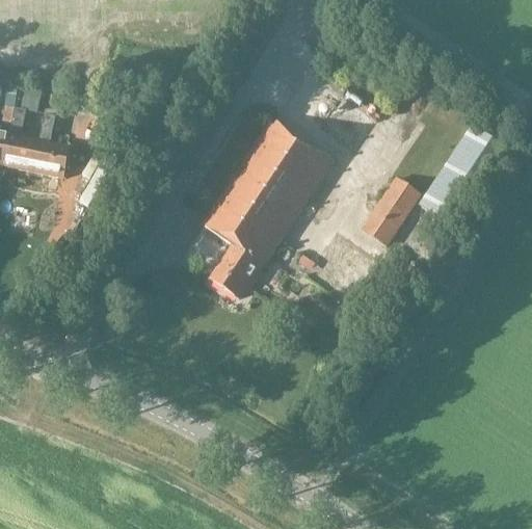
[(394,182),(360,233),(383,248),(418,197),(425,202),(391,254),(420,272),(449,229),(448,228),(501,148),(437,105),(390,179),(394,182)]
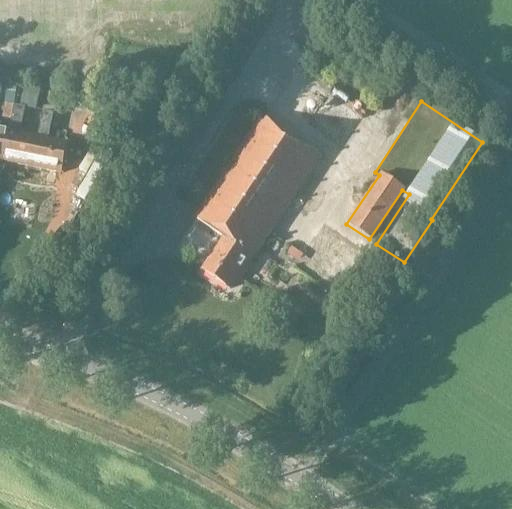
[(38,134),(37,134),(20,130),(25,106),(13,103),(8,130),(9,130),(3,160),(32,166),(38,134)]
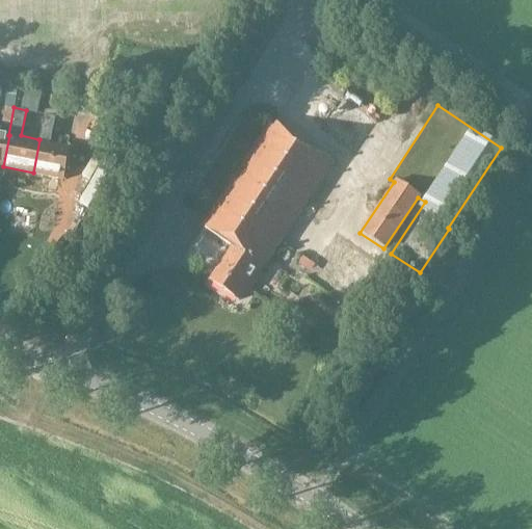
[(70,148),(50,143),(55,115),(44,113),(38,139),(40,139),(33,173),(63,178),(70,148)]
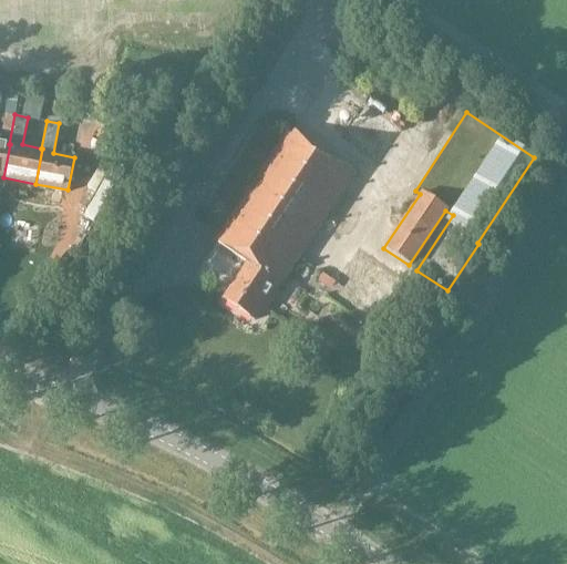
[(289,127),(215,241),(247,262),(224,298),(254,318),(275,286),(277,288),(354,172),(289,127)]
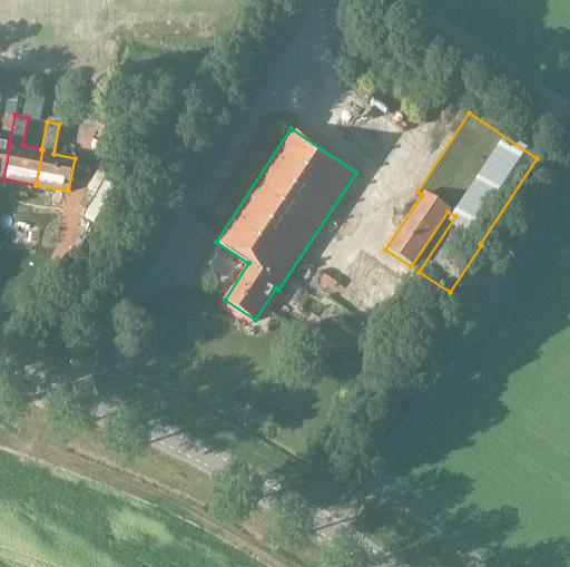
[(0,143),(0,177),(3,178),(10,145),(9,145),(0,143)]
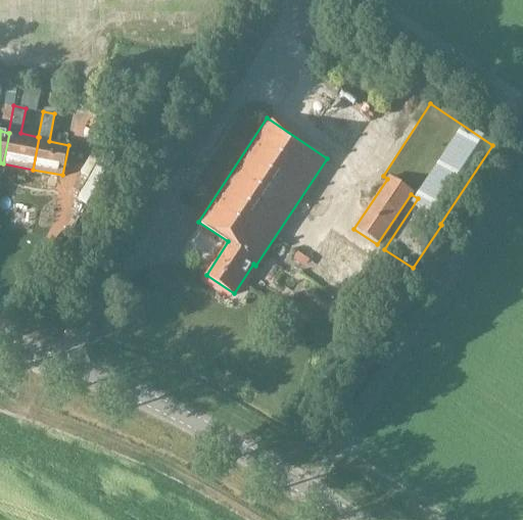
[(330,230),(302,272),(370,317),(397,274),(330,230)]
